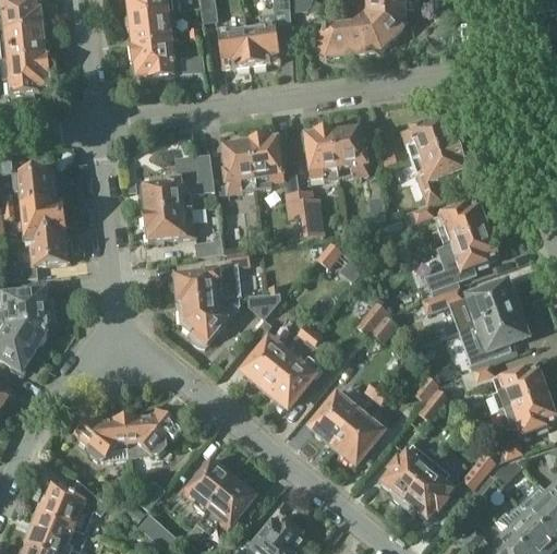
[(0,0),(3,32),(43,27),(41,25),(45,23),(44,15),(40,12),(39,0),(0,0)]
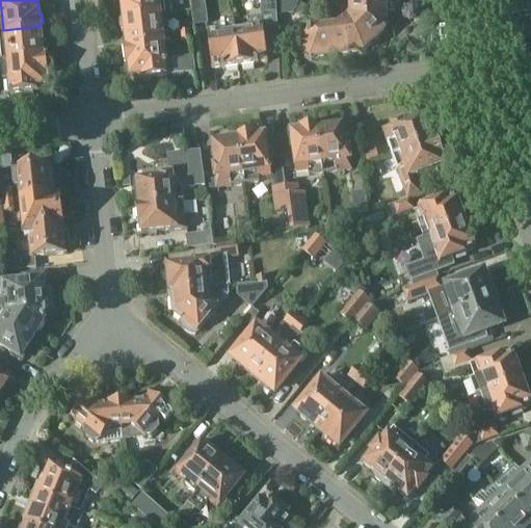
[(120,0),(122,15),(123,15),(123,16),(160,11),(164,10),(163,0),(120,0)]
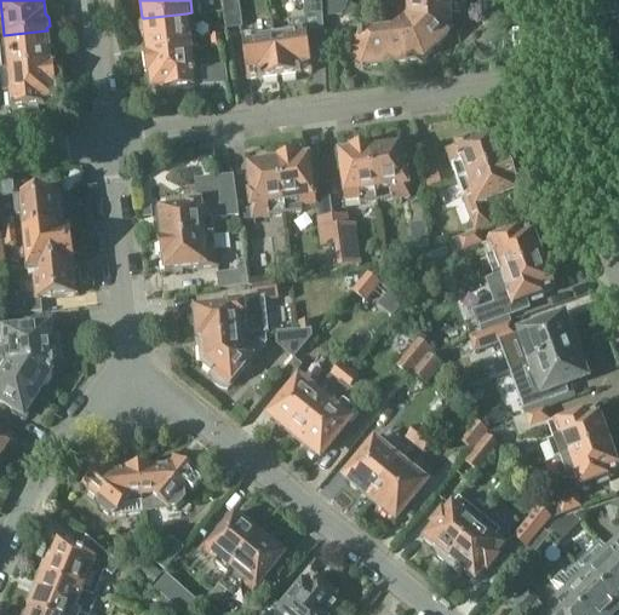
[(222,0),(223,9),(225,26),(240,23),(236,0),(222,0)]
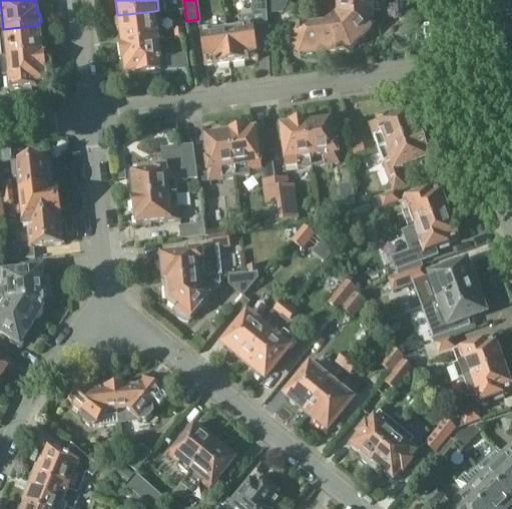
[(267,25),(266,12),(265,0),(250,0),(252,13),(253,26),(267,25)]
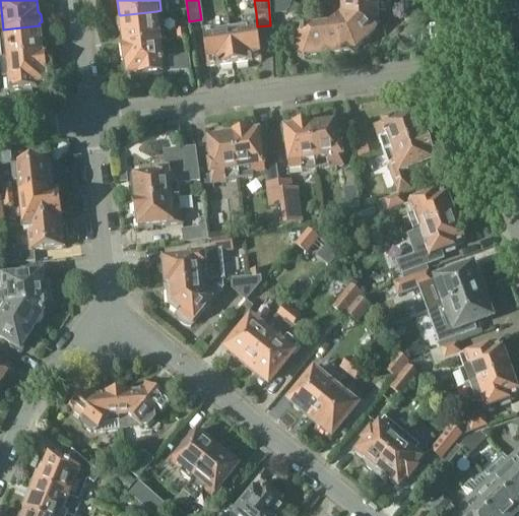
[(339,0),(340,9),(343,10),(376,11),(375,0),(339,0)]
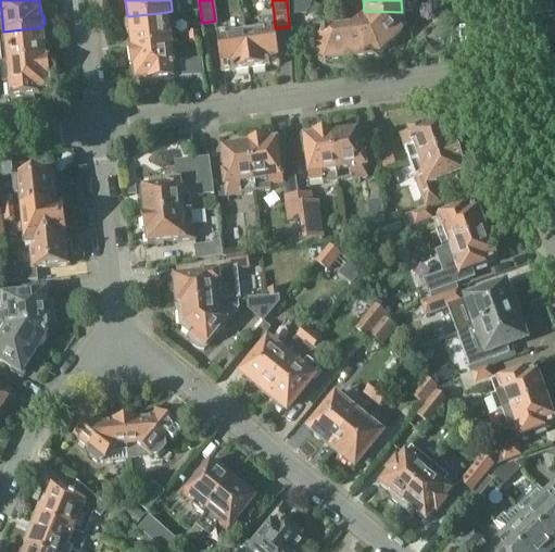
[(402,27),(402,12),(367,11),(364,10),(364,12),(353,22),(355,23),(357,22),(362,26),(365,51),(377,50),(381,53),(382,52),(379,49),(402,27)]
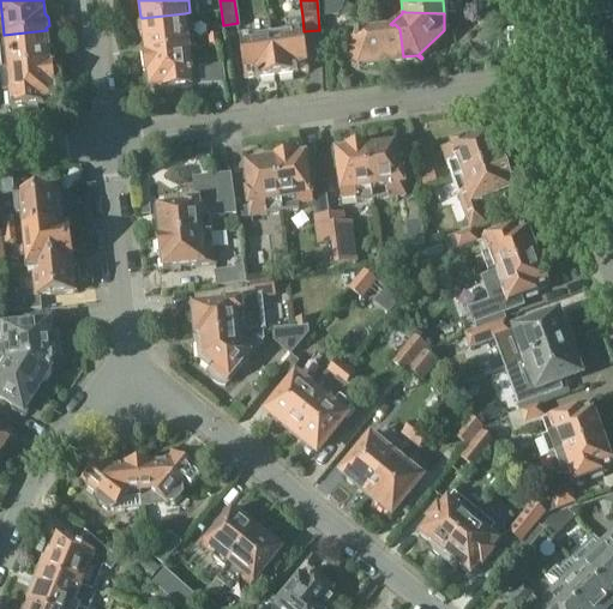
[(143,35),(144,52),(145,52),(145,53),(188,47),(185,13),(142,18),(142,17),(140,17),(140,23),(138,25),(139,32),(143,35)]
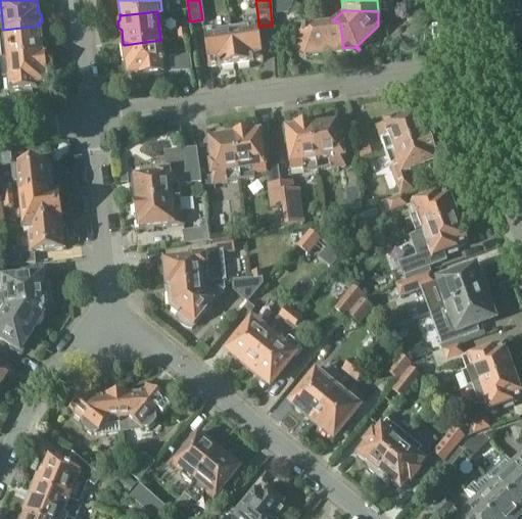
[(245,22),(231,25),(236,62),(253,60),(253,59),(263,58),(256,21),(255,14),(244,15),(245,22)]
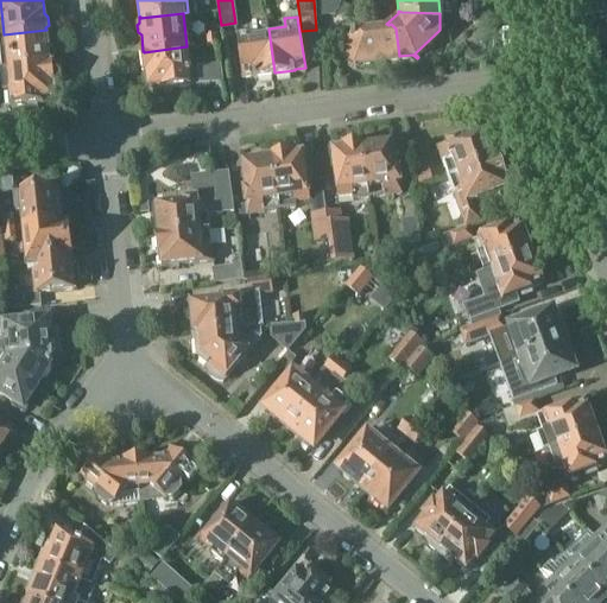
[(355,62),(399,56),(396,29),(391,24),(389,25),(386,24),(384,26),(351,31),(352,35),(340,36),(341,45),(353,44),(355,62)]
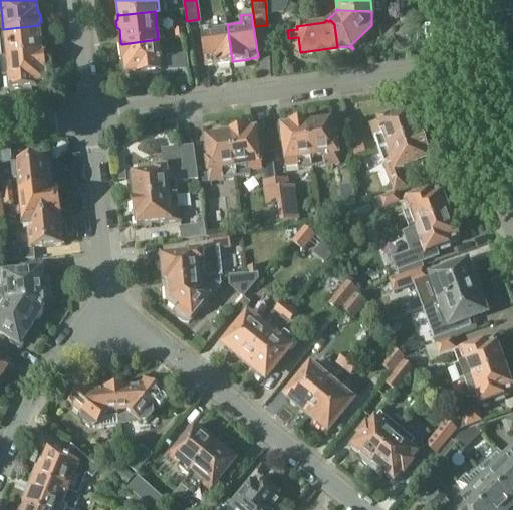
[(214,63),(232,61),(227,24),(199,27),(205,64),(213,63),(214,63)]
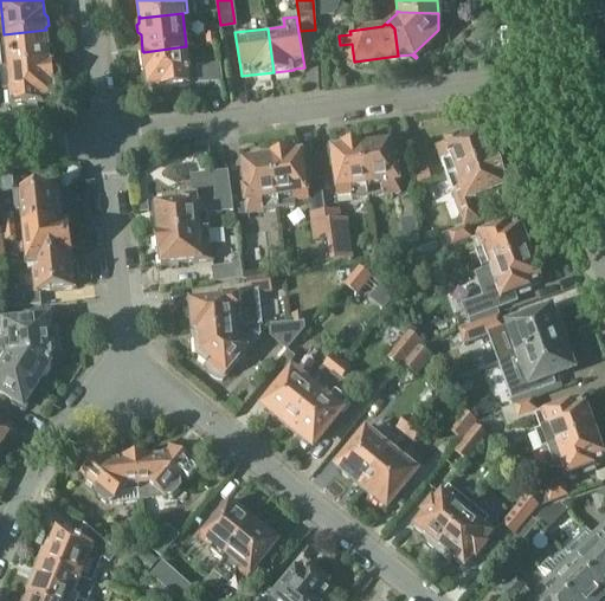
[(46,30),(4,34),(6,66),(52,62),(49,62),(47,46),(50,43),(49,34),(46,32),(46,30)]
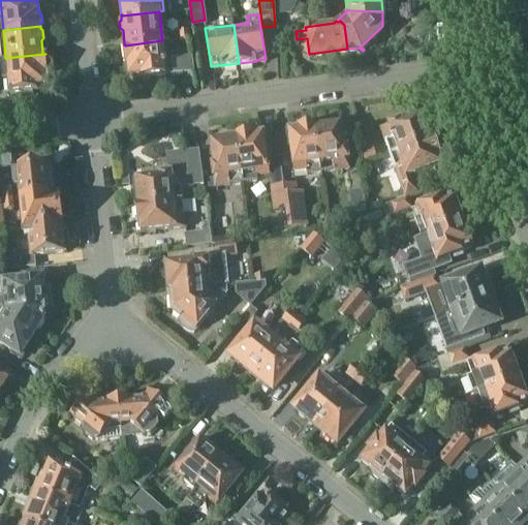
[(178,40),(189,39),(188,28),(177,29),(178,40)]
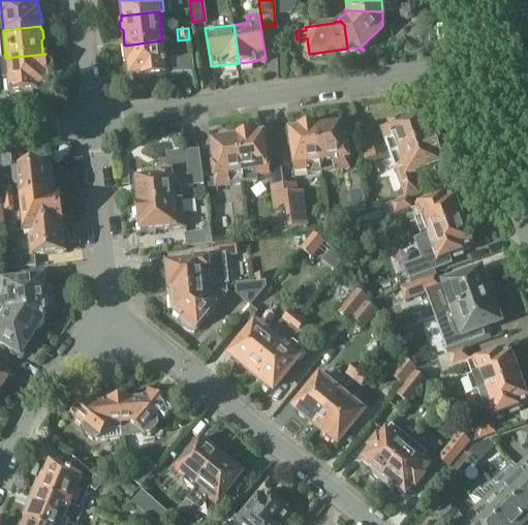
[(125,44),(124,44),(124,45),(122,45),(124,62),(129,62),(129,69),(134,72),(141,71),(141,76),(193,69),(191,53),(164,56),(162,40),(125,45),(125,44)]
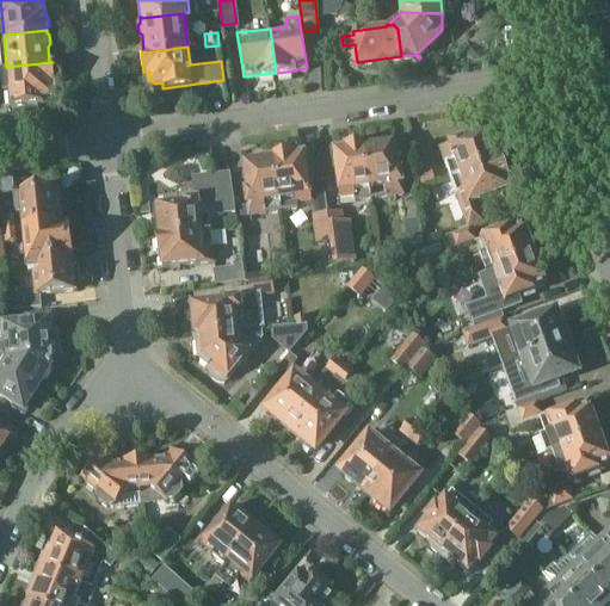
[(6,67),(0,67),(4,104),(4,105),(11,104),(43,100),(43,97),(50,97),(55,96),(53,62),(6,67)]
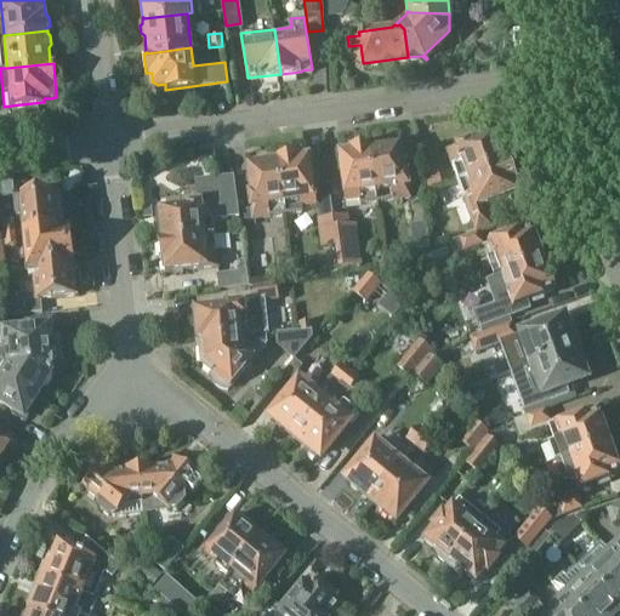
[(448,147),(459,177),(507,160),(498,131),(472,141),(471,137),(456,142),(456,144),(448,147)]
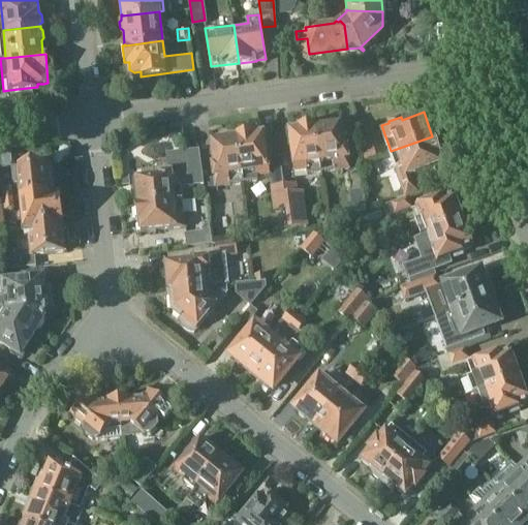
[(342,121),(316,124),(321,168),(334,166),(334,167),(347,165),(346,157),(349,157),(347,144),(345,145),(342,121)]
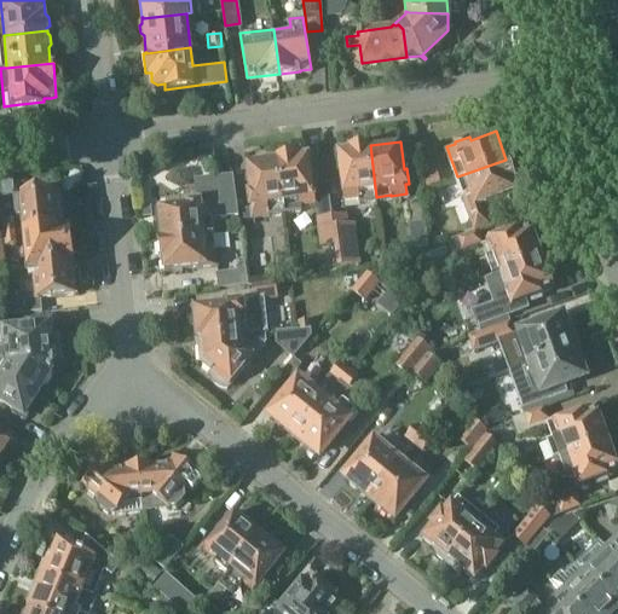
[(361,201),(361,200),(376,197),(370,145),(369,143),(350,146),(350,149),(338,150),(345,203),(361,201)]
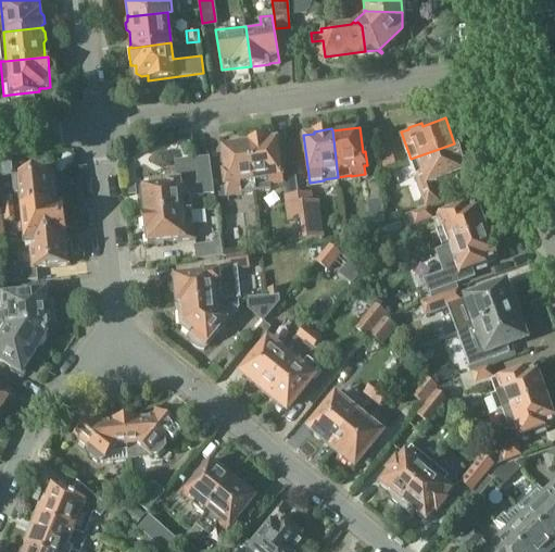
[(284,182),(282,173),(277,138),(267,139),(266,138),(249,140),(249,142),(255,188),(270,186),(270,184),(284,182)]
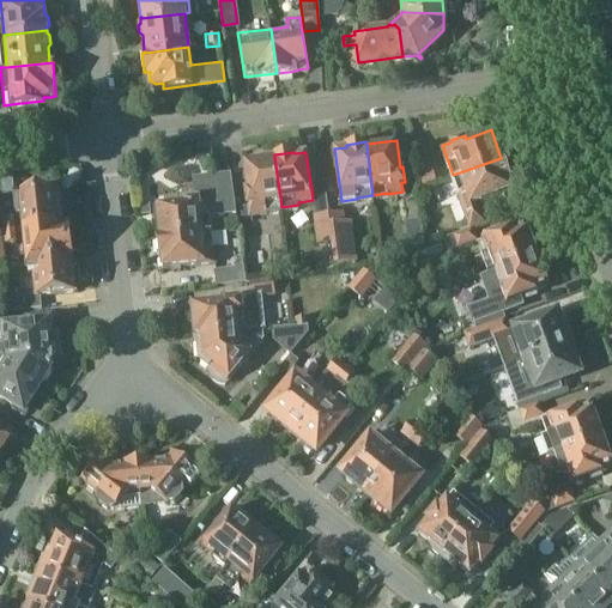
[(267,210),(282,207),(274,157),(244,160),(248,188),(246,188),(247,204),(240,204),(241,214),(267,211),(267,210)]
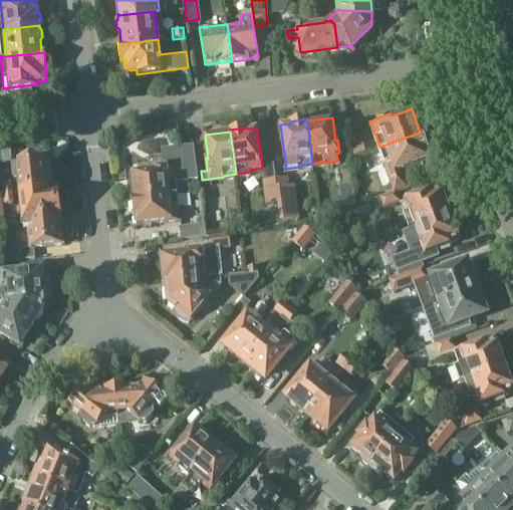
[(422,132),(420,133),(379,147),(391,179),(394,189),(406,184),(400,168),(429,158),(426,149),(428,148),(422,132)]
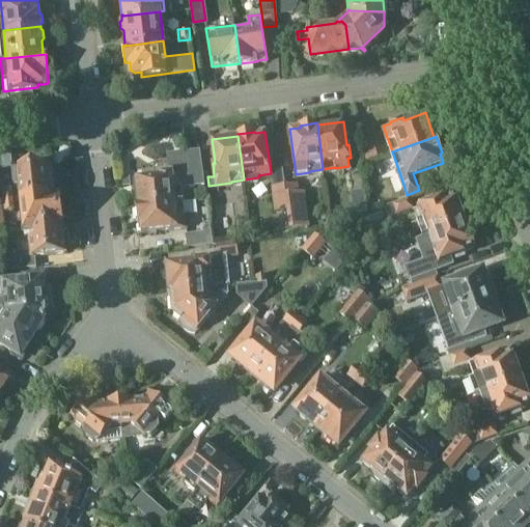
[(374,141),(363,145),(366,157),(378,153),(374,141)]
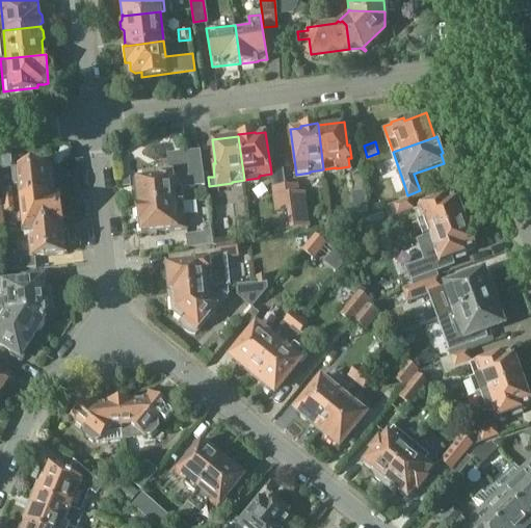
[(135,177),(137,204),(176,200),(175,184),(204,182),(200,149),(166,152),(168,170),(159,172),(159,175),(135,177)]
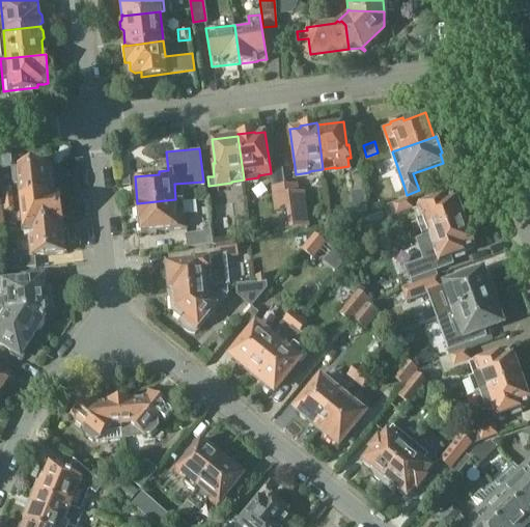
[(50,163),(28,165),(26,164),(25,164),(23,164),(21,164),(19,165),(17,166),(0,168),(4,195),(14,194),(12,186),(18,186),(19,194),(53,190),(50,163)]
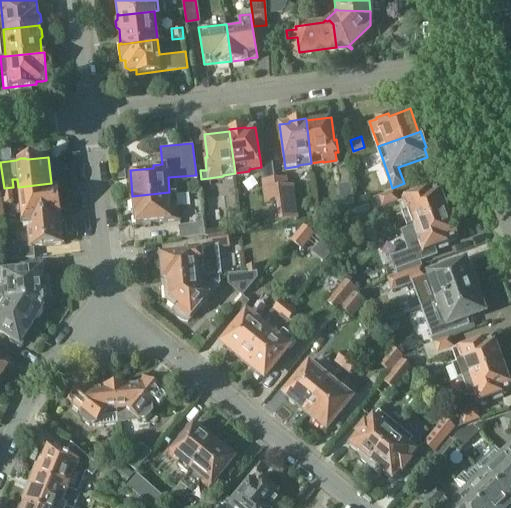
[(271,157),(260,159),(261,167),(262,178),(268,177),(270,197),(276,196),(274,176),(271,157)]
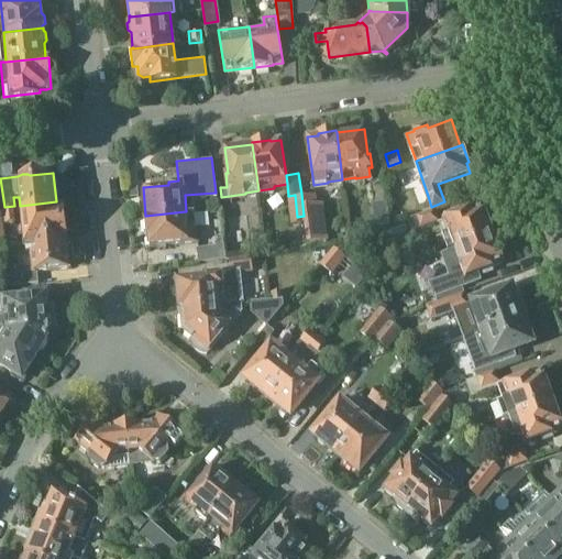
[(386,198),(385,198),(382,181),(371,182),(374,200),(371,200),(374,223),(389,221),(386,198)]
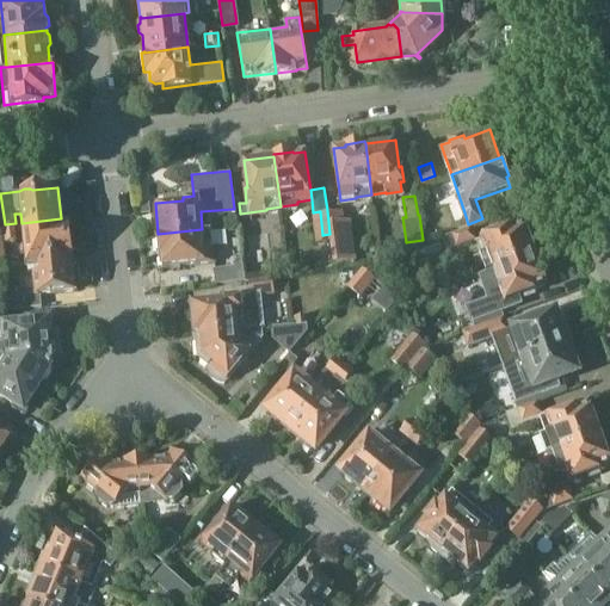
[(344,209),(327,210),(330,234),(338,233),(342,260),(357,258),(350,215),(344,216),(344,209)]
